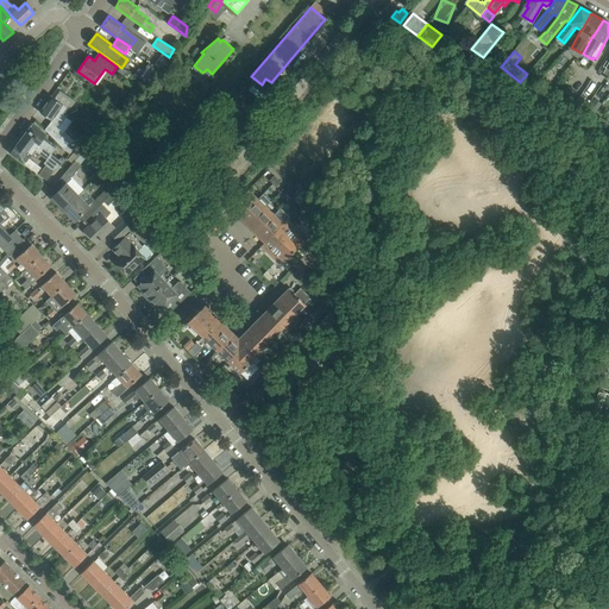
[(158,58),(154,64),(161,69),(165,64),(158,58)]
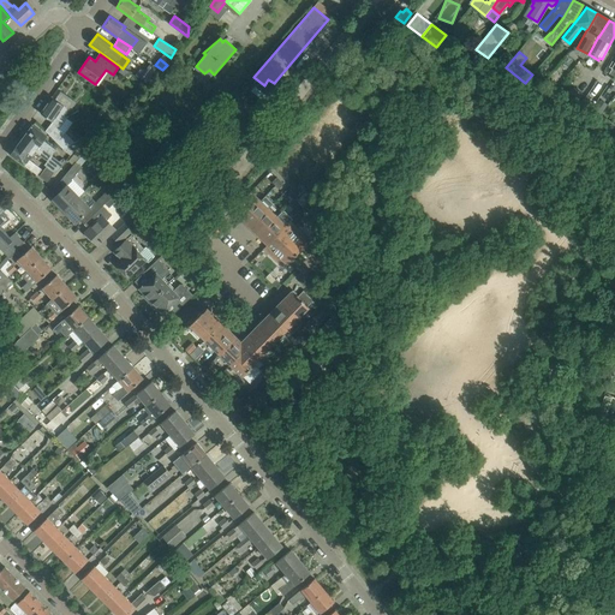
[(147,85),(151,79),(144,73),(141,71),(136,78),(147,85)]
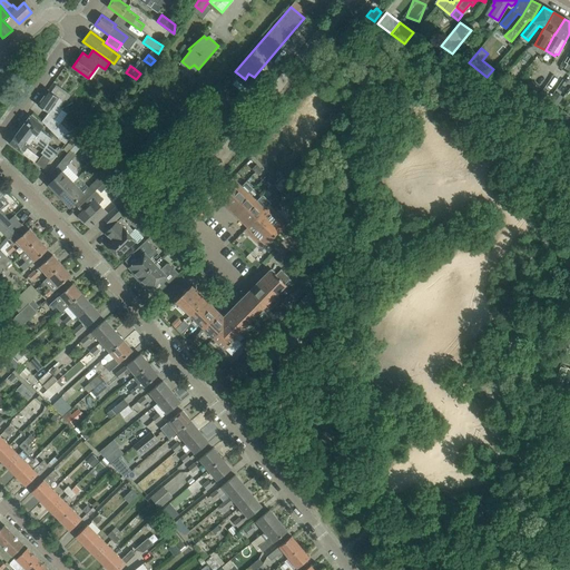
[(507,77),(499,86),(504,90),(512,81),(507,77)]
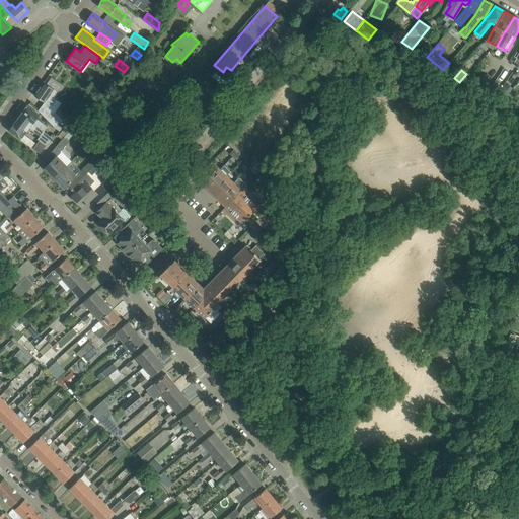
[(485,89),(492,78),(484,73),(476,84),(485,89)]
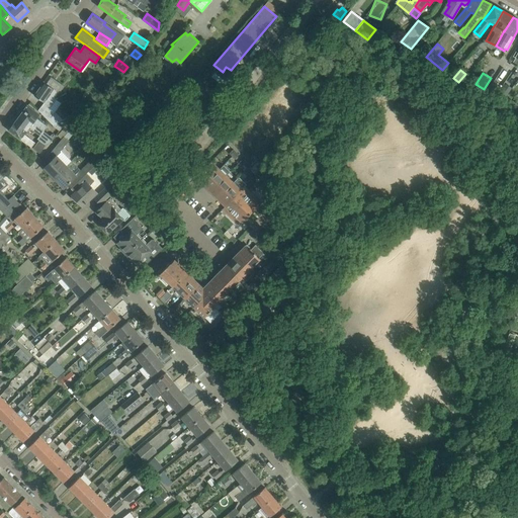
[(494,81),(487,92),(494,97),(502,86),(494,81)]
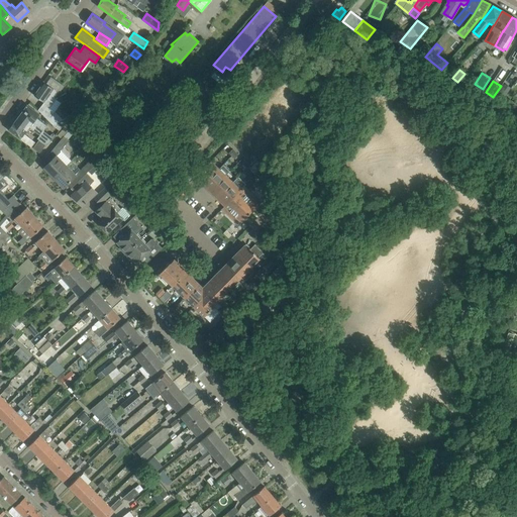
[(48,110),(56,99),(54,98),(57,94),(54,89),(43,82),(34,95),(44,102),(38,110),(53,125),(57,123),(63,119),(55,111),(53,114),(48,110)]
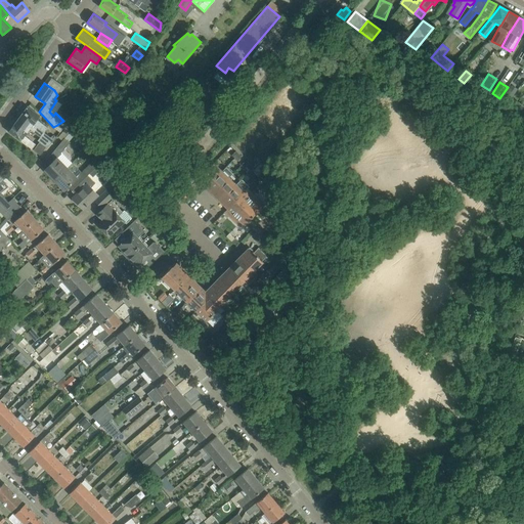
[(508,87),(501,96),(509,101),(515,92),(508,87)]
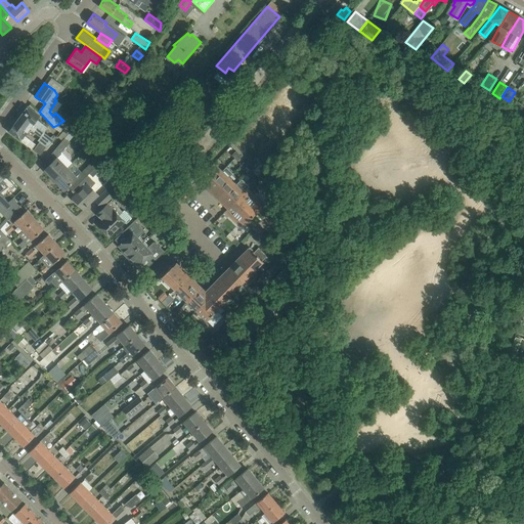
[(76,97),(70,102),(75,110),(81,104),(76,97)]
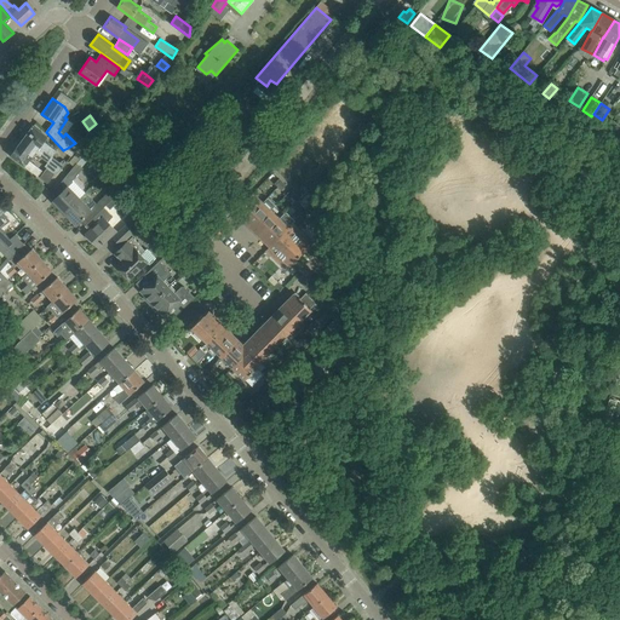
[(57,150),(44,141),(47,137),(33,126),(26,137),(52,158),(57,150)]
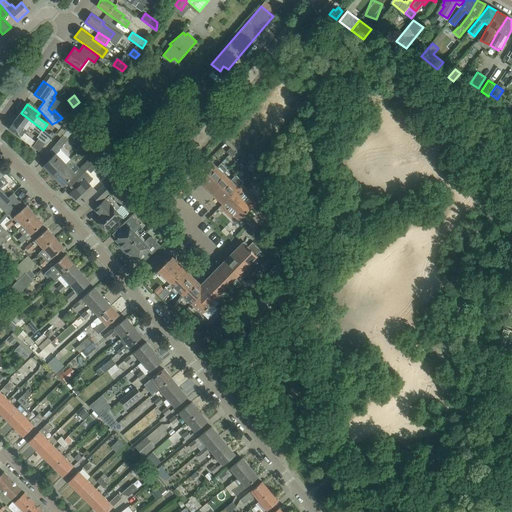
[(43,130),(21,113),(15,120),(15,121),(27,129),(29,126),(40,134),(38,137),(39,138),(45,143),(50,140),(53,137),(43,130)]
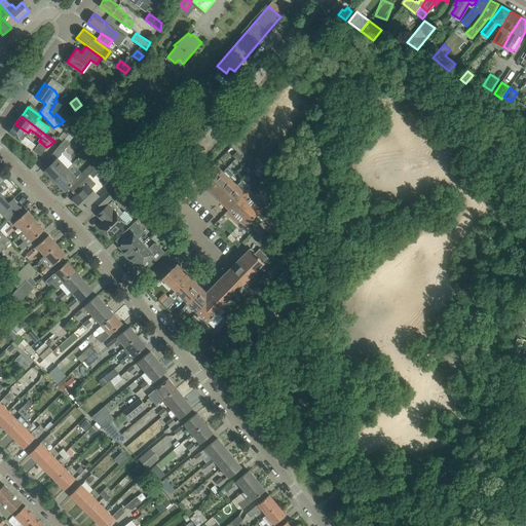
[(63,129),(71,119),(70,118),(64,121),(58,125),(63,129)]
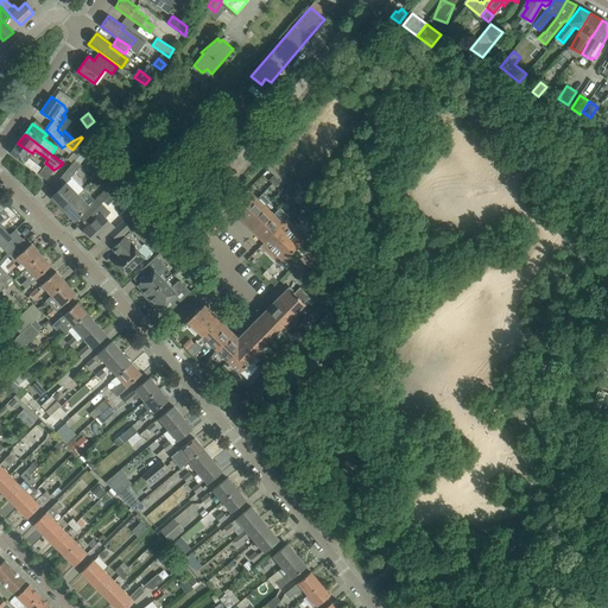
[(42,166),(29,157),(32,153),(18,144),(18,143),(10,152),(37,173),(42,166)]
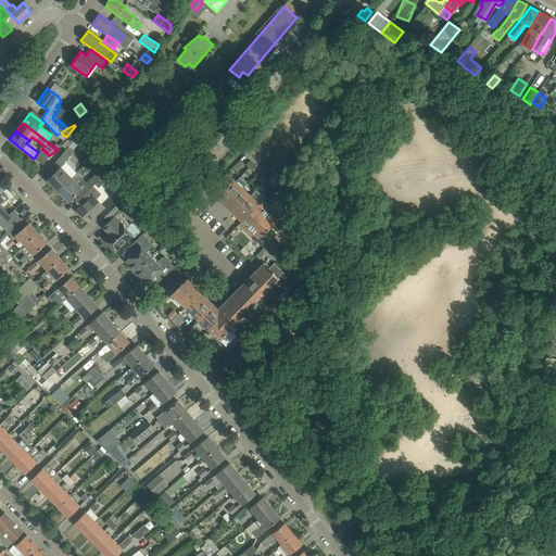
[(71,178),(61,167),(65,163),(64,163),(72,152),(67,149),(50,169),(54,174),(48,180),(58,191),(71,178)]
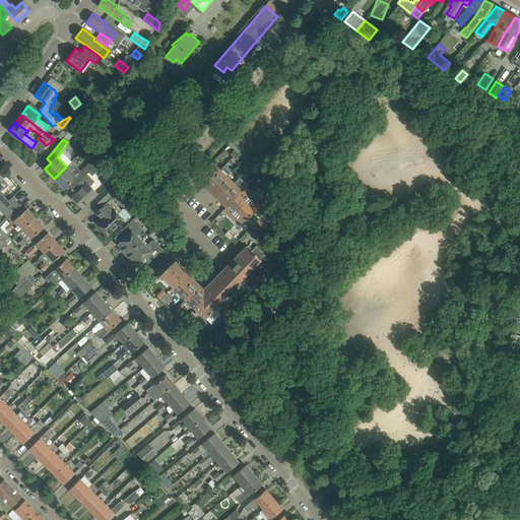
[(40,153),(46,145),(40,140),(34,149),(40,153)]
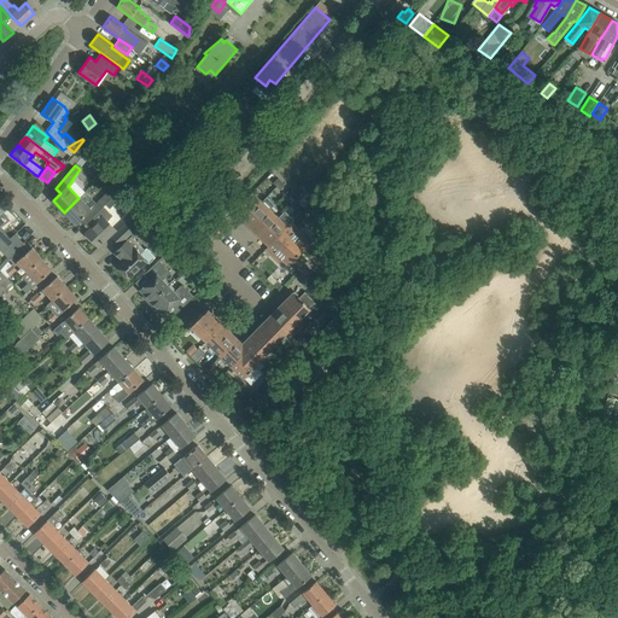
[(114,197),(115,196),(124,187),(120,180),(98,202),(92,208),(97,213),(104,207),(105,205),(114,197)]
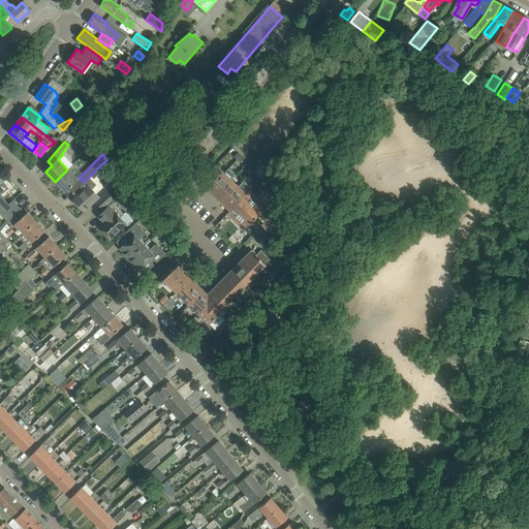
[(216,164),(199,181),(230,211),(227,214),(244,229),(247,226),(262,211),(262,210),(265,208),(266,208),(266,207),(263,206),(249,191),(252,188),(244,181),(238,186),(231,180),(236,176),(228,168),(224,173),(216,164)]
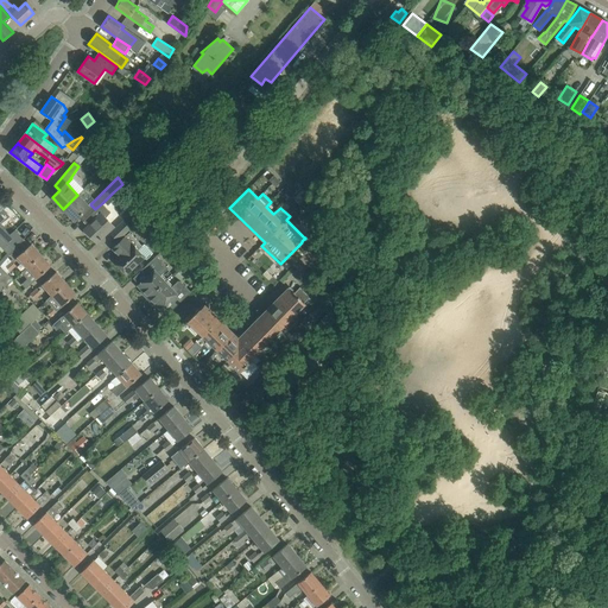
[(116,198),(112,194),(103,202),(108,207),(116,198)]
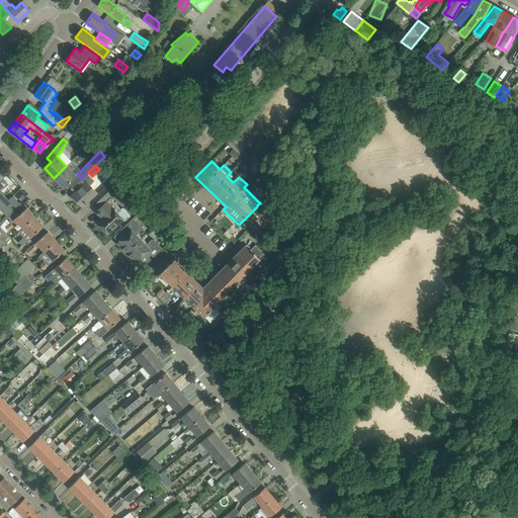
[(64,188),(76,176),(66,166),(54,178),(64,188)]
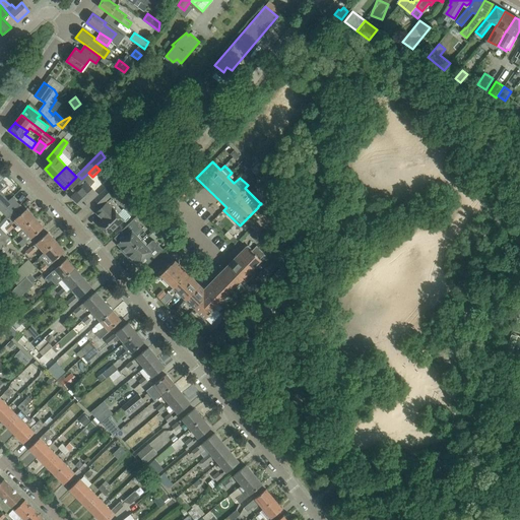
[(0,174),(0,201),(12,213),(20,204),(12,197),(8,200),(1,191),(5,188),(0,182),(3,179),(2,178),(0,174)]
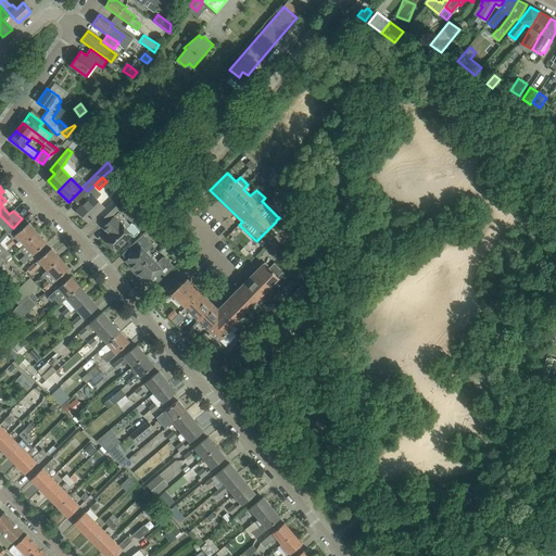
[(104,206),(97,199),(101,194),(93,186),(87,191),(76,202),(80,207),(77,210),(88,222),(104,206)]
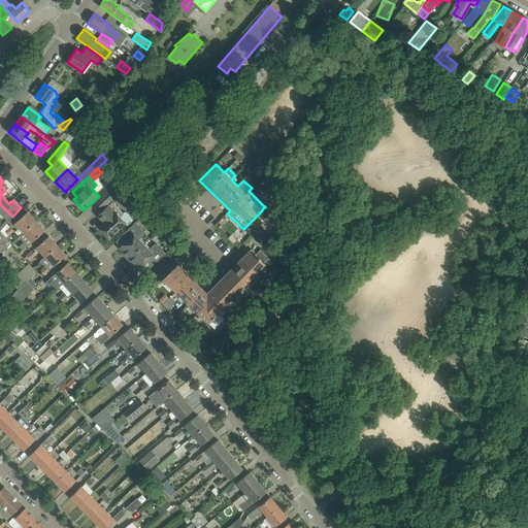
[(102,208),(113,198),(107,192),(96,202),(102,208)]
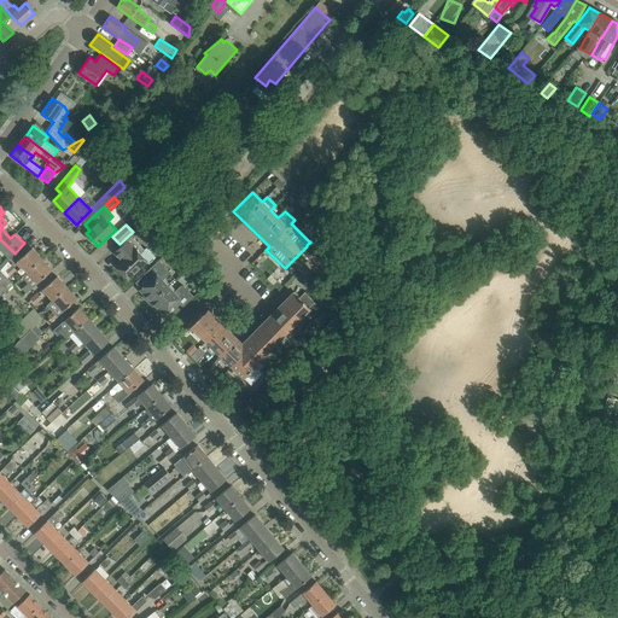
[(145,250),(132,237),(128,240),(127,240),(114,252),(122,261),(116,266),(129,279),(147,262),(149,264),(153,260),(156,257),(146,248),(145,250)]
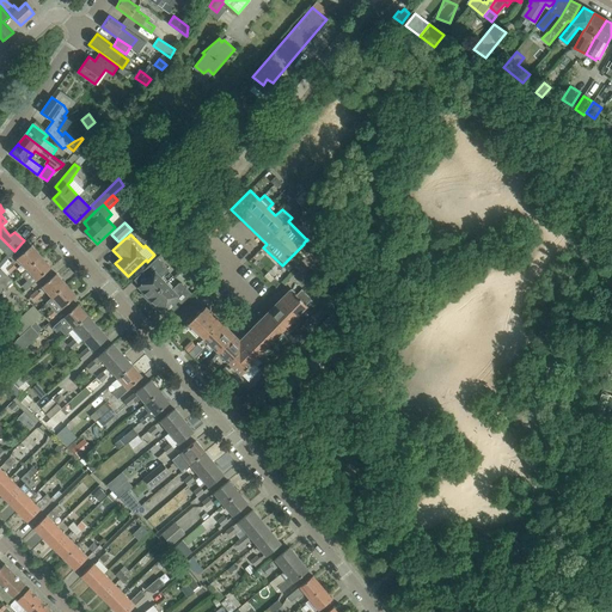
[(0,237),(0,248),(10,257),(16,252),(14,251),(0,237)]
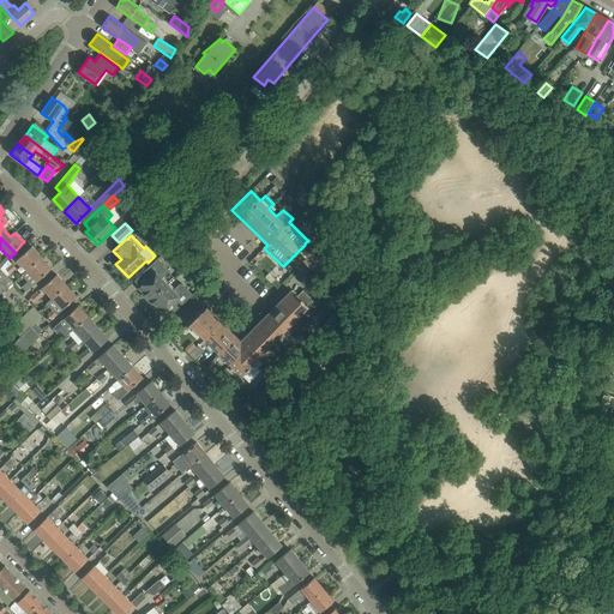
[(16,253),(19,258),(23,254),(30,247),(24,241),(14,252),(16,253)]
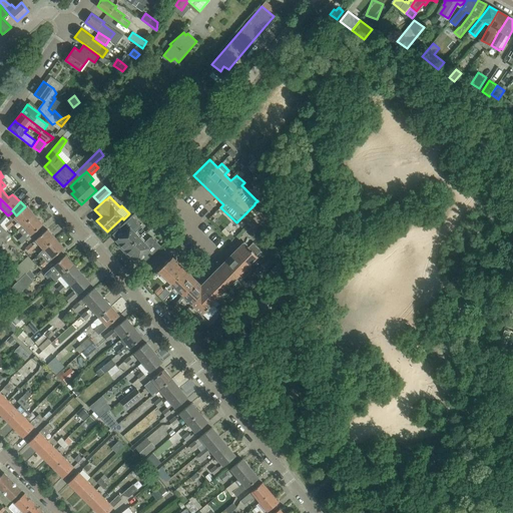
[(23,225),(34,215),(26,205),(25,206),(19,212),(16,215),(14,216),(23,225)]
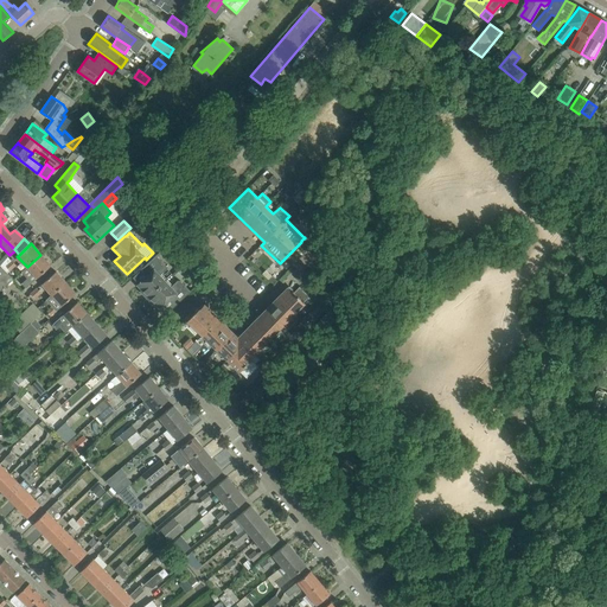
[(42,274),(51,266),(40,255),(27,267),(21,273),(27,280),(23,285),(26,288),(42,274)]
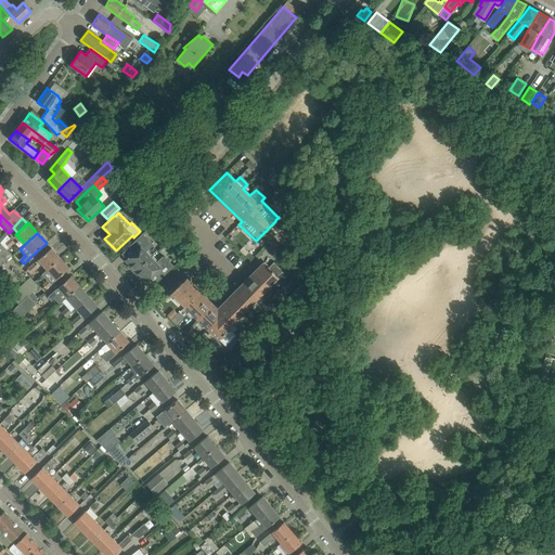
[(153,256),(147,250),(152,246),(152,243),(143,233),(130,245),(136,250),(126,260),(130,266),(129,267),(134,273),(153,256)]
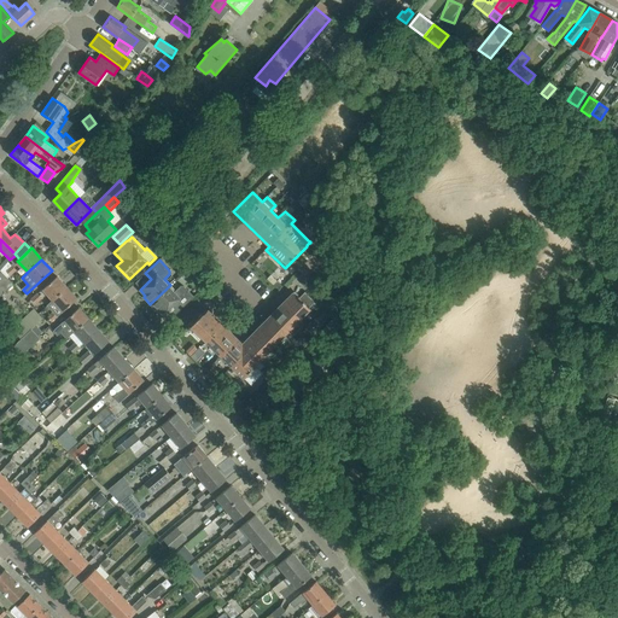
[(16,272),(7,263),(1,272),(0,272),(0,297),(13,285),(9,279),(16,272)]
